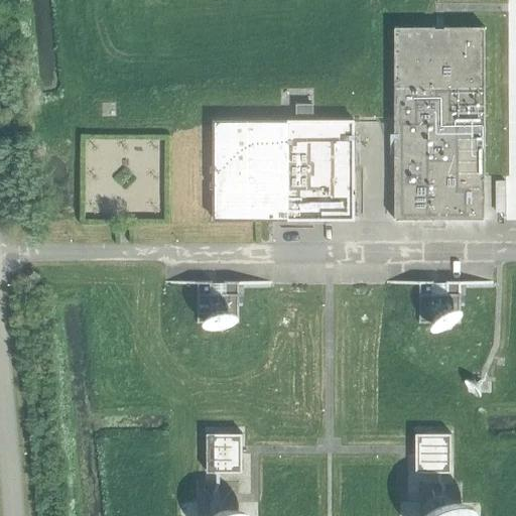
[(484,28),(393,28),(394,222),(485,222),(484,28)]
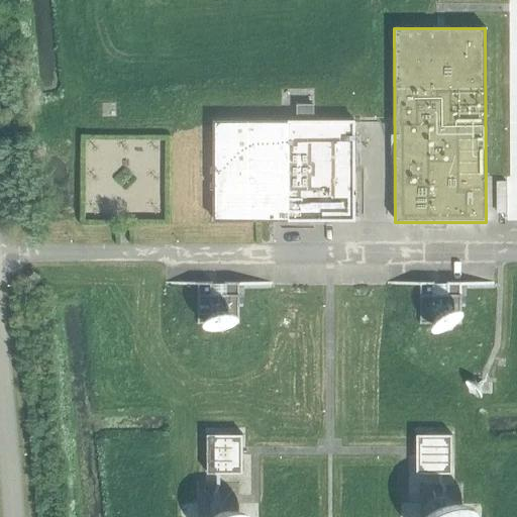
[(213,221),(354,221),(353,121),(313,121),(313,104),(296,104),(296,121),(213,121),(213,221)]
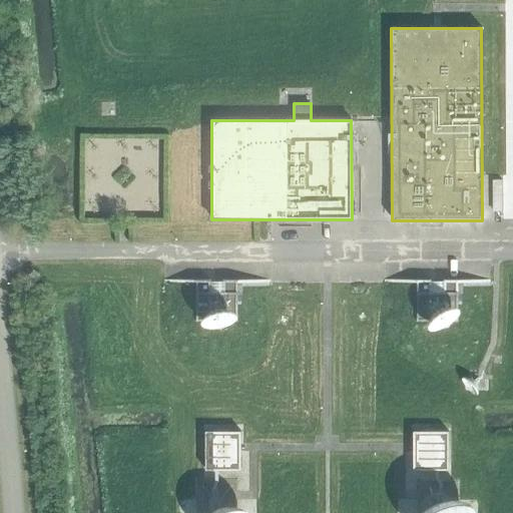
[(236,322),(236,294),(195,294),(196,322),(236,322)]
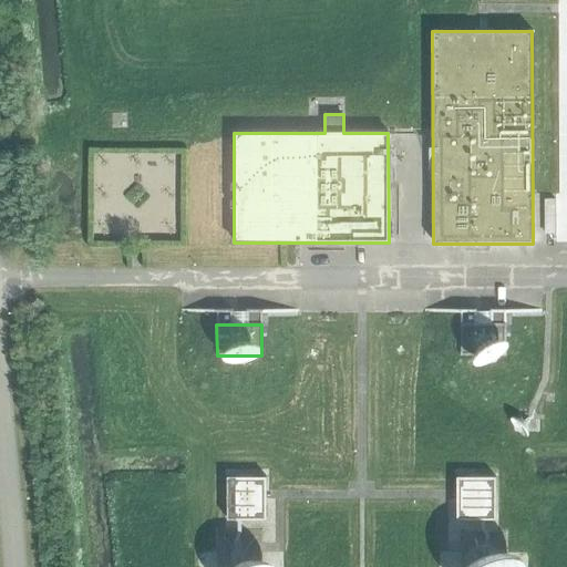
[(505,354),(505,325),(461,325),(461,354),(505,354)]
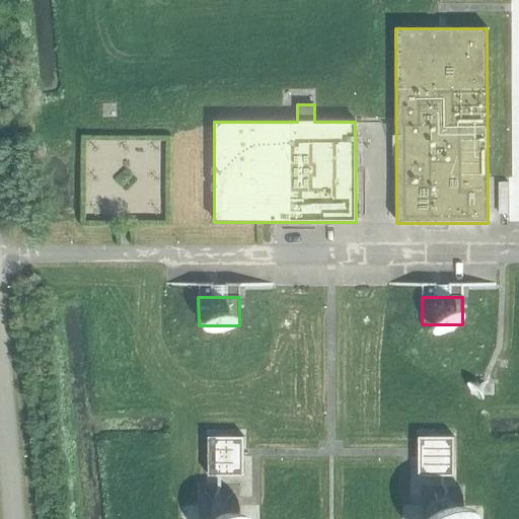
[(243,437),(207,437),(207,475),(243,475),(243,437)]
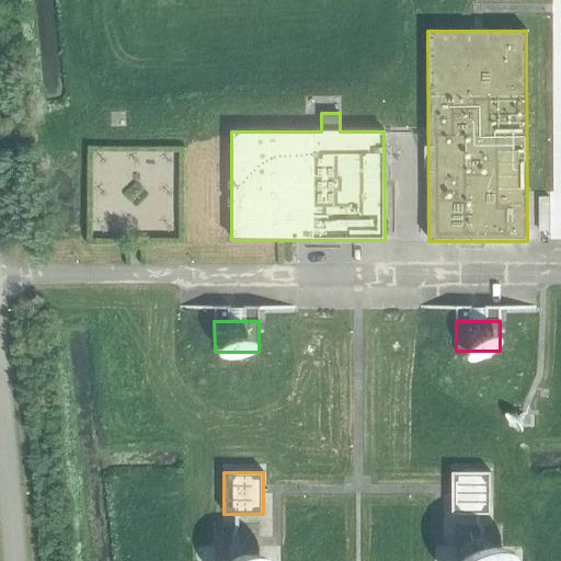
[(490,514),(490,472),(450,472),(450,514),(490,514)]
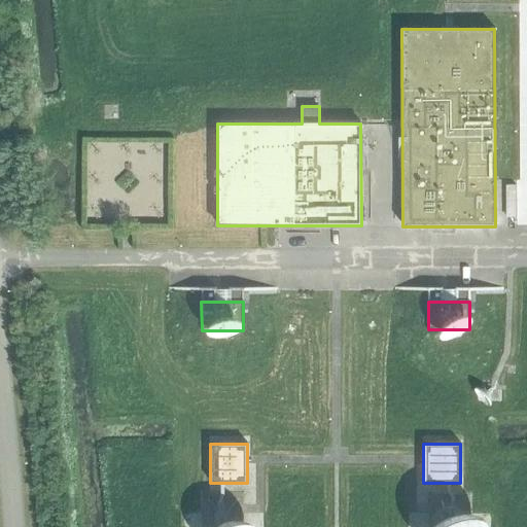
[(426,526),(488,526),(468,498),(426,526)]
